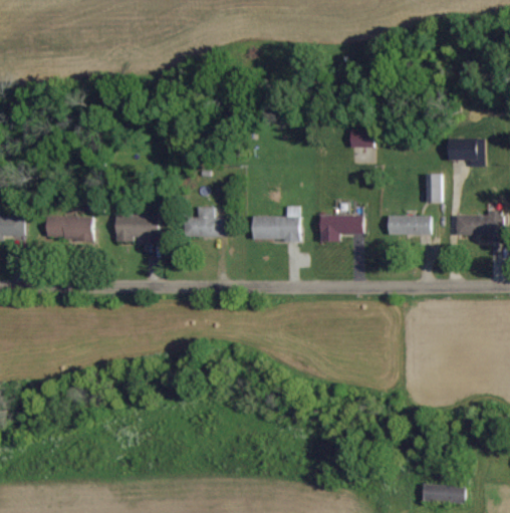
[(350,148),(372,148),(372,131),(350,130),(350,148)]
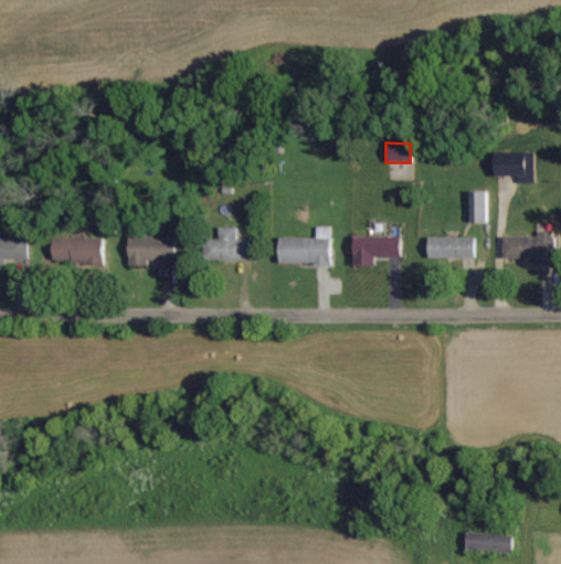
[(494,176),(516,176),(516,182),(531,182),(532,152),(494,152),(494,176)]
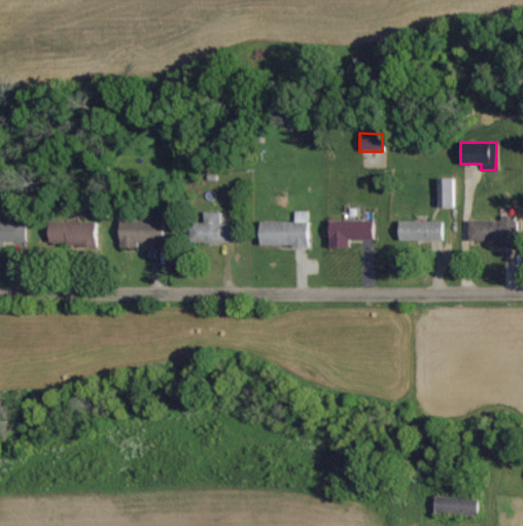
[(453,178),(437,178),(437,207),(452,207),(453,178)]
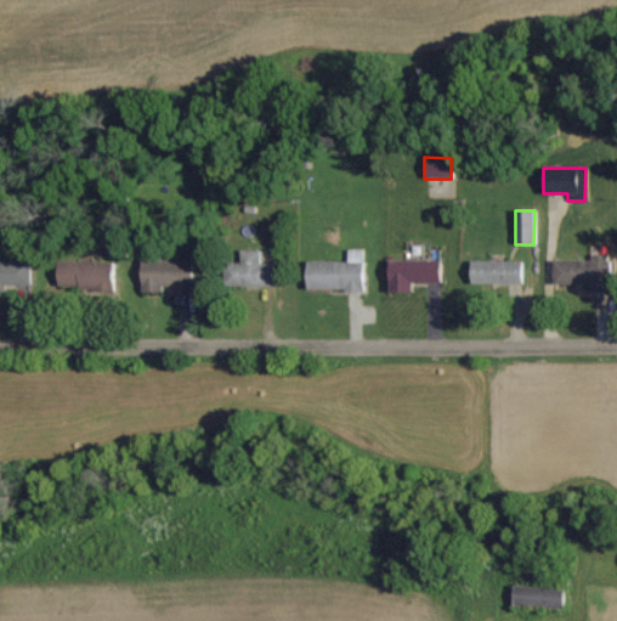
[(305,289),(361,291),(362,250),(346,249),(346,261),(305,261),(305,289)]
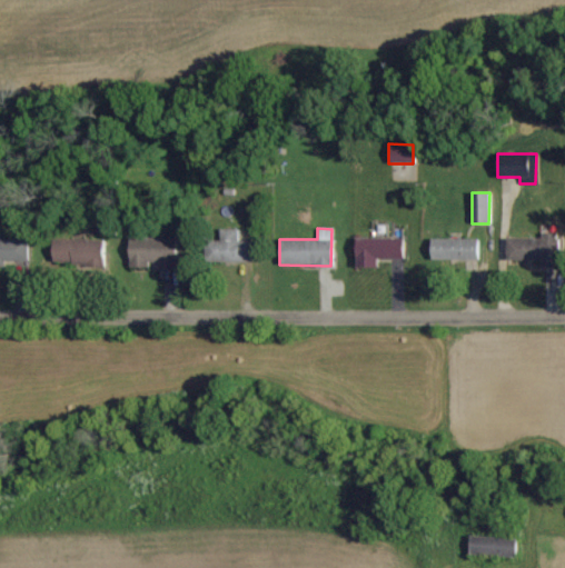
[(218,229),(218,243),(206,243),(207,262),(250,261),(250,241),(236,241),(236,229),(218,229)]
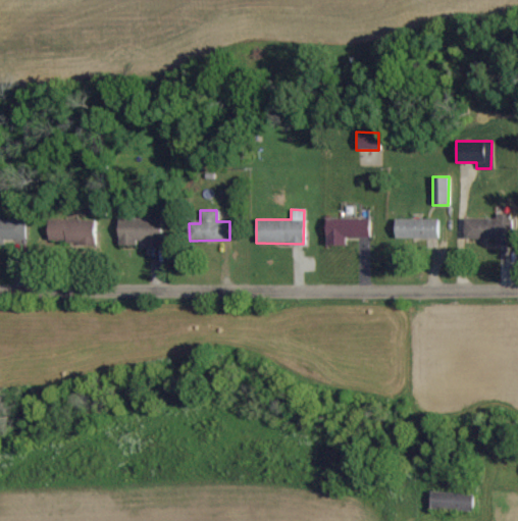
[(463,238),(494,239),(494,245),(509,245),(510,213),(494,213),(494,218),(463,218),(463,238)]
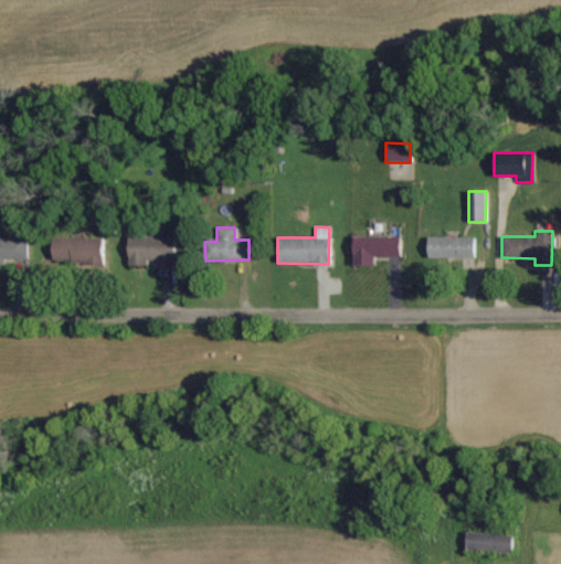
[(0,263),(1,263),(1,258),(25,259),(25,237),(0,236),(0,263)]
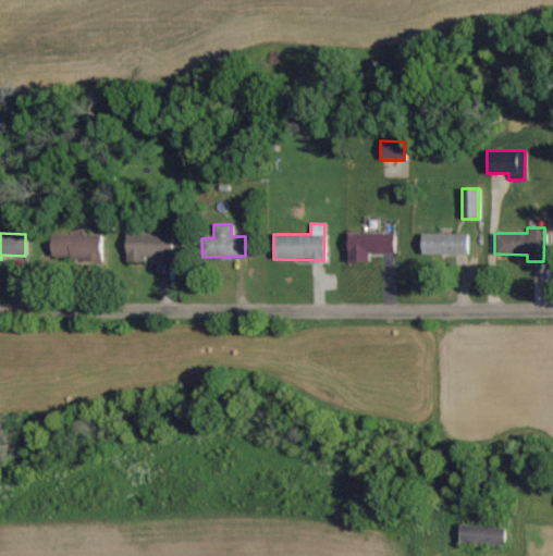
[(172,233),(126,233),(125,261),(143,261),(143,260),(171,260),(172,233)]
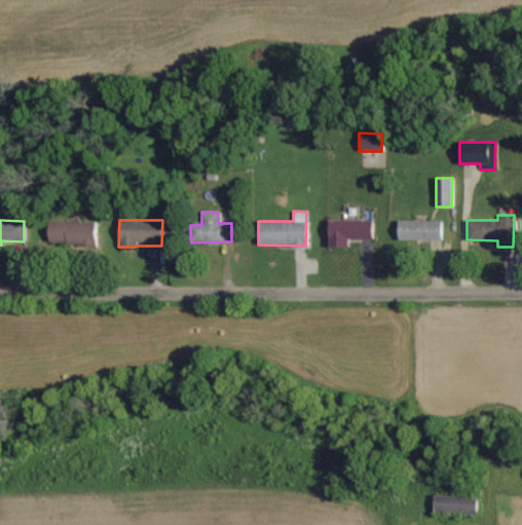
[(346,239),(371,239),(371,221),(328,220),(328,247),(346,247),(346,239)]
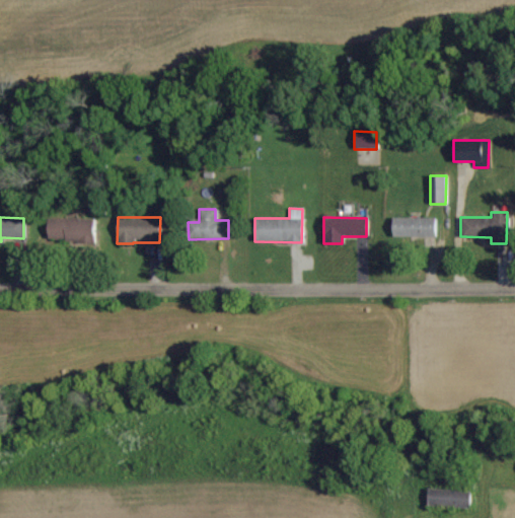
[(435,218),(392,217),(392,237),(434,237),(435,218)]
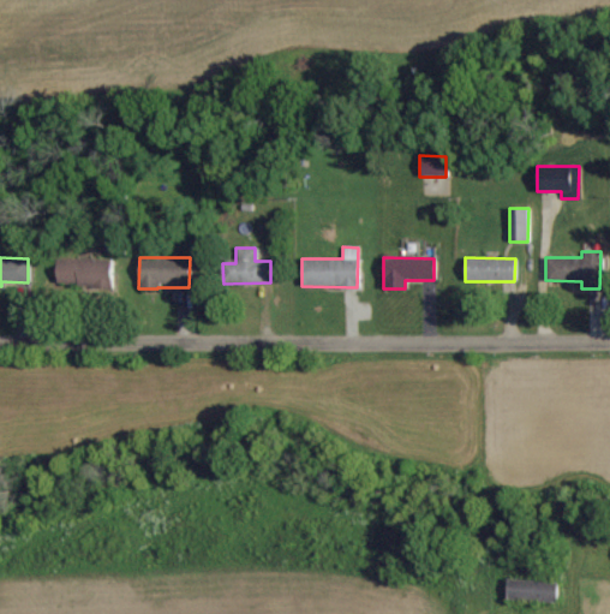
[(76,284),(76,288),(111,290),(112,260),(55,258),(55,284),(76,284)]
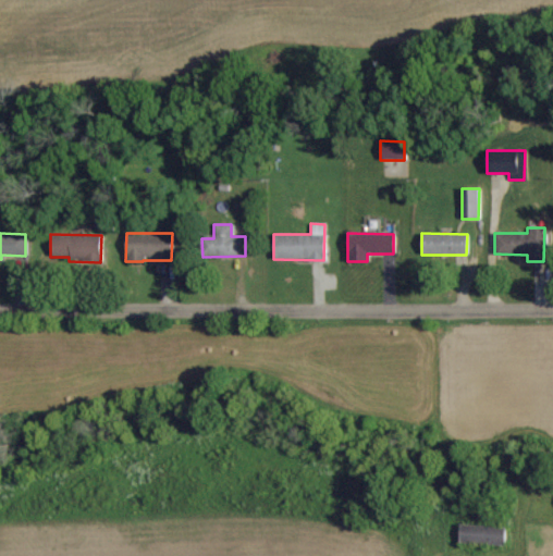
[(503,545),(504,527),(459,526),(459,543),(503,545)]
